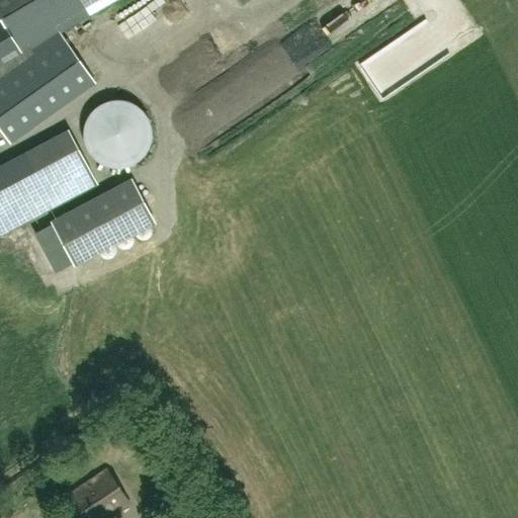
[(29,50),(112,0),(0,0),(0,130),(10,144),(95,84),(63,37),(35,57),(29,50)]
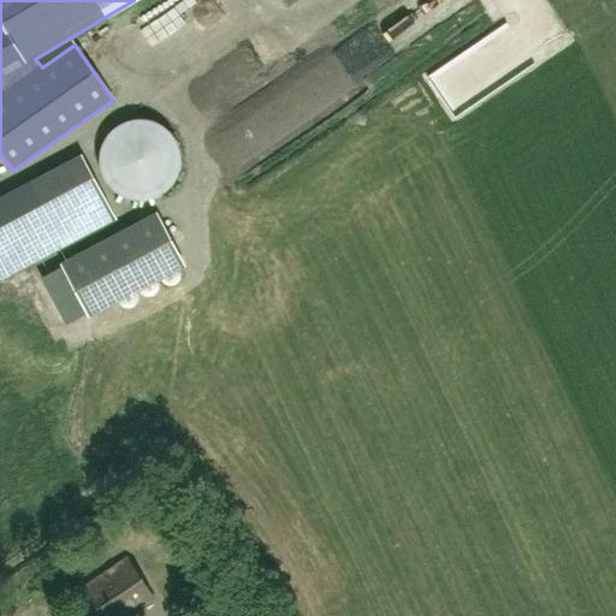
[(106,136),(102,143),(100,152),(99,157),(100,166),(101,173),(106,182),(113,190),(120,195),(126,197),(136,200),(143,200),(148,199),(157,196),(164,191),(170,187),(175,181),(178,173),(181,160),(181,152),(176,140),(170,131),(166,129),(161,124),(152,120),(148,119),(137,118),(131,119),(123,122),(116,126),(112,129),(106,136)]
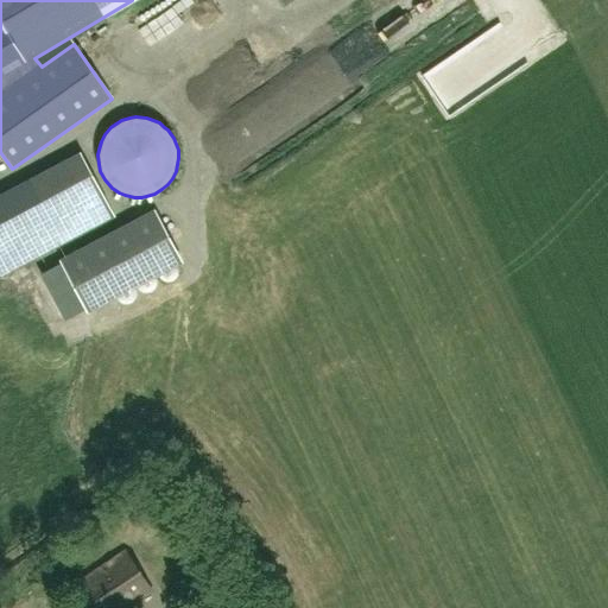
[(0,277),(64,244),(114,216),(81,153),(0,195),(0,277)]
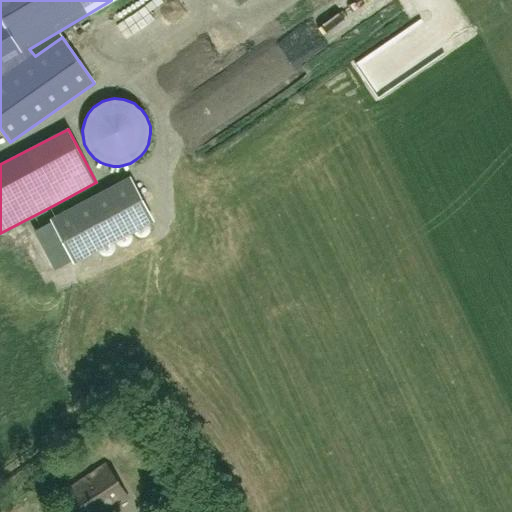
[(37,224),(57,270),(160,226),(140,180),(37,224)]
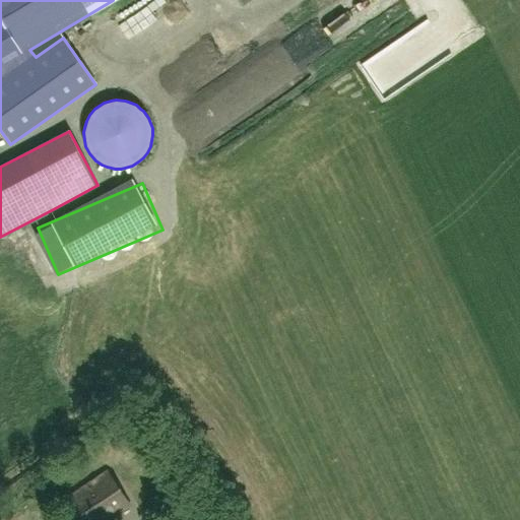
[(78,519),(106,519),(128,505),(106,472),(65,500),(78,519)]
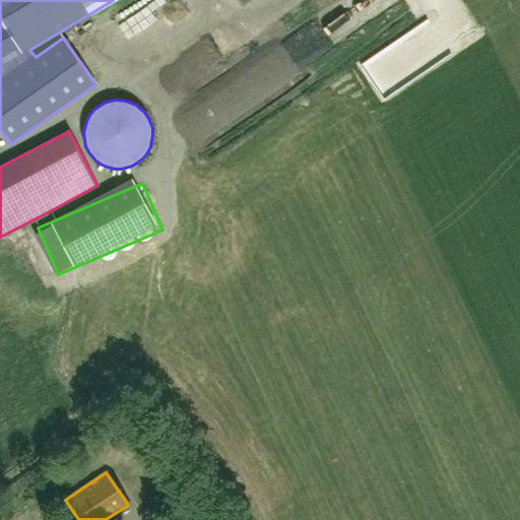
[(203,519),(196,508),(178,519),(203,519)]
